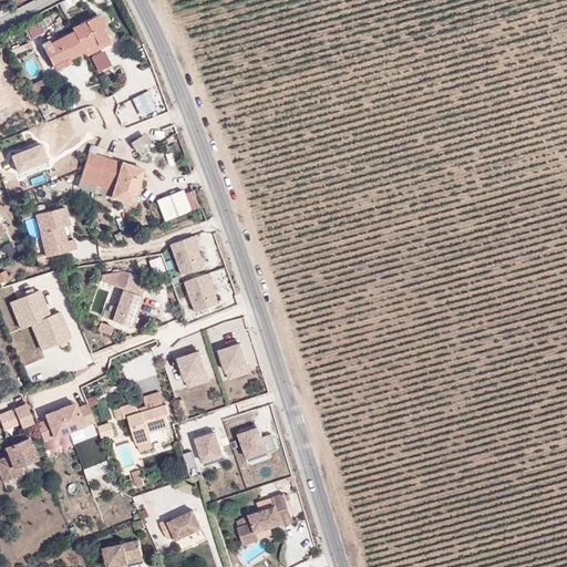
[(99,43),(110,39),(98,14),(73,28),(74,31),(50,43),(53,50),(47,53),(53,64),(69,55),(70,59),(85,51),(83,48),(96,41),(99,43)]
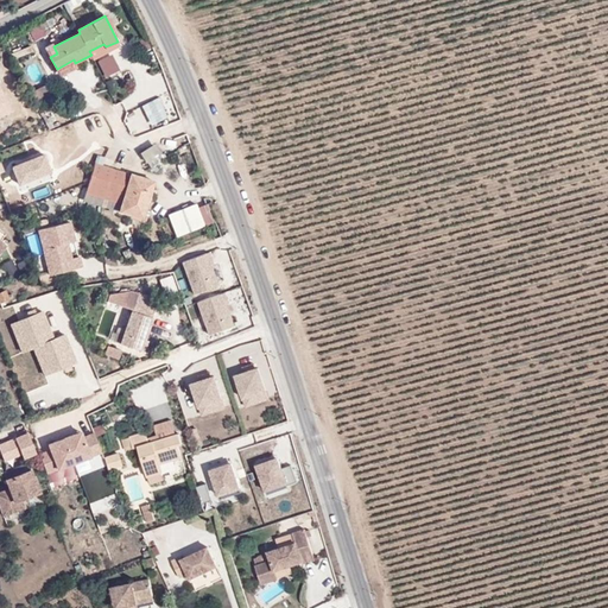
[(40,24),(29,30),(36,44),(46,39),(40,24)]
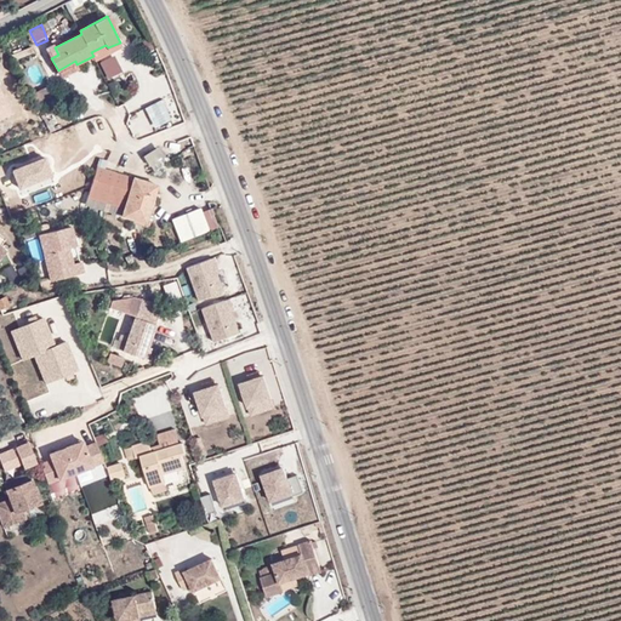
[(100,58),(107,77),(123,70),(115,52),(100,58)]
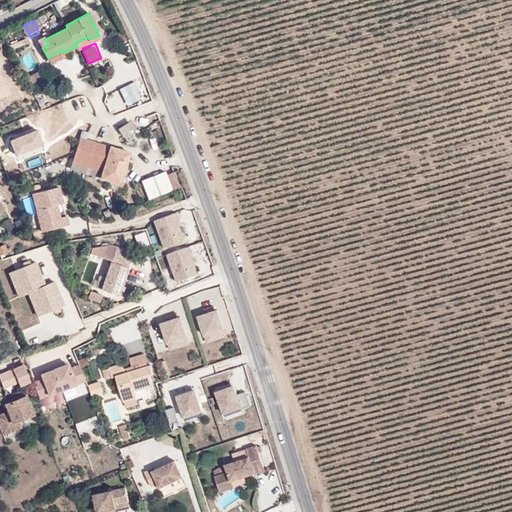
[(45,80),(40,71),(24,78),(29,88),(45,80)]
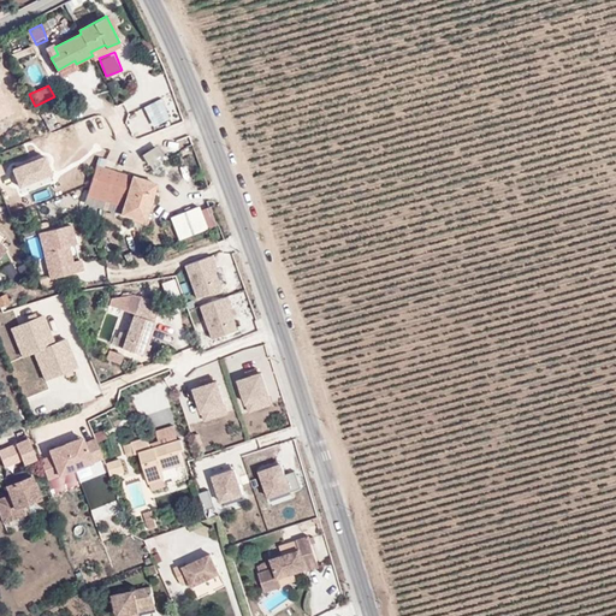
[(9,161),(21,183),(24,183),(47,170),(43,170),(59,161),(59,144),(72,144),(71,158),(87,158),(87,140),(81,128),(58,140),(57,140),(43,147),(43,166),(39,157),(39,142),(19,142),(9,148),(9,161)]
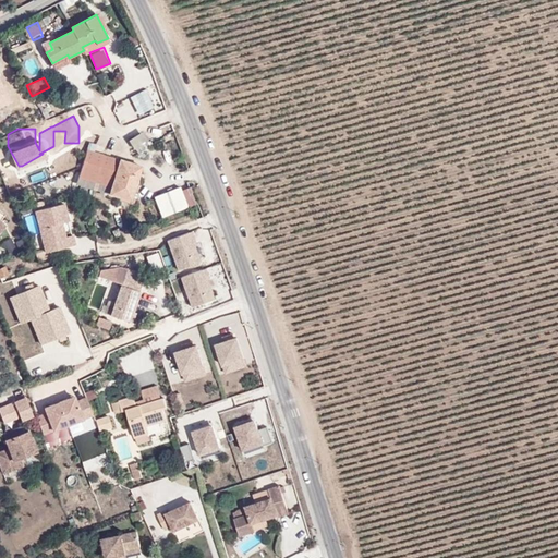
[(144,129),(129,136),(135,148),(149,142),(144,129)]
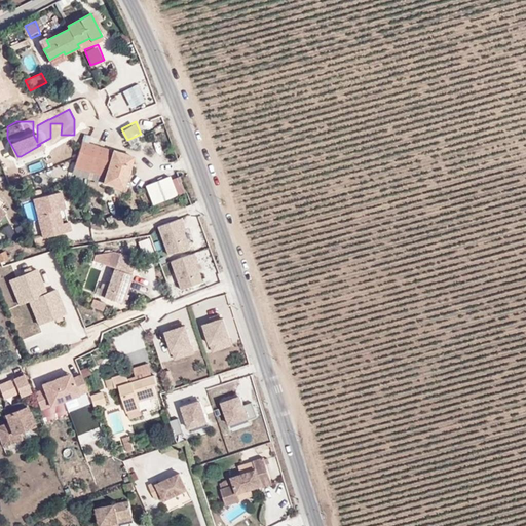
[(123,187),(134,156),(83,140),(75,166),(105,176),(104,182),(123,187)]
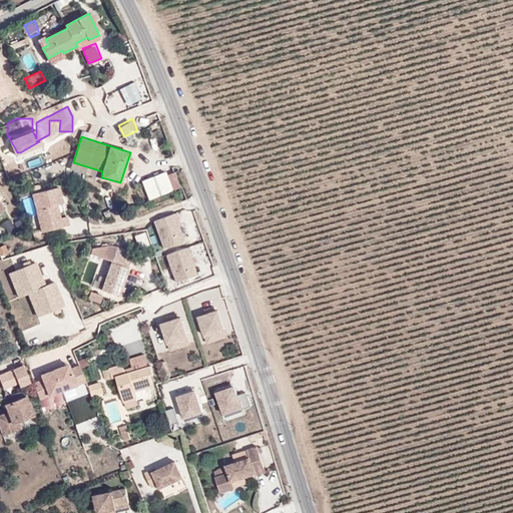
[(142,181),(149,199),(173,190),(165,171),(142,181)]
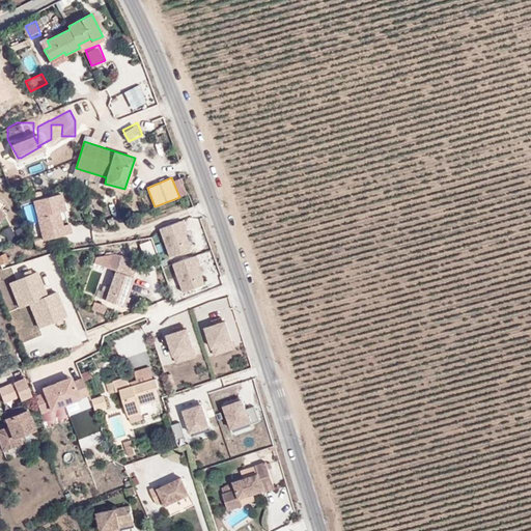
[(61,195),(32,201),(40,243),(73,235),(70,224),(62,226),(59,215),(65,214),(61,195)]
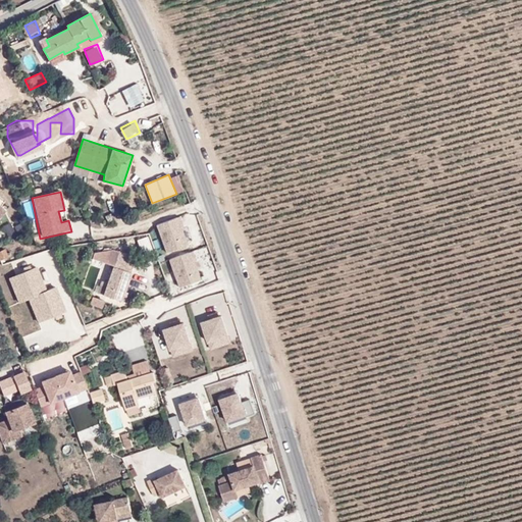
[(180,216),(157,225),(168,255),(192,246),(180,216)]
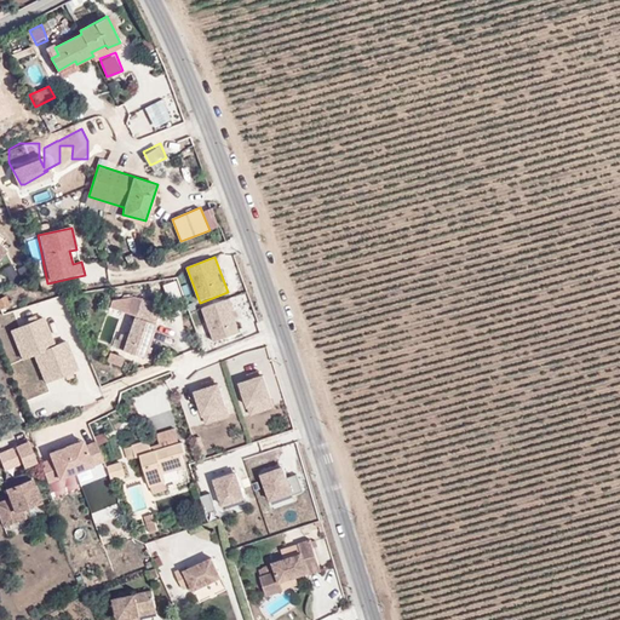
[(12,267),(4,271),(10,282),(18,279),(12,267)]
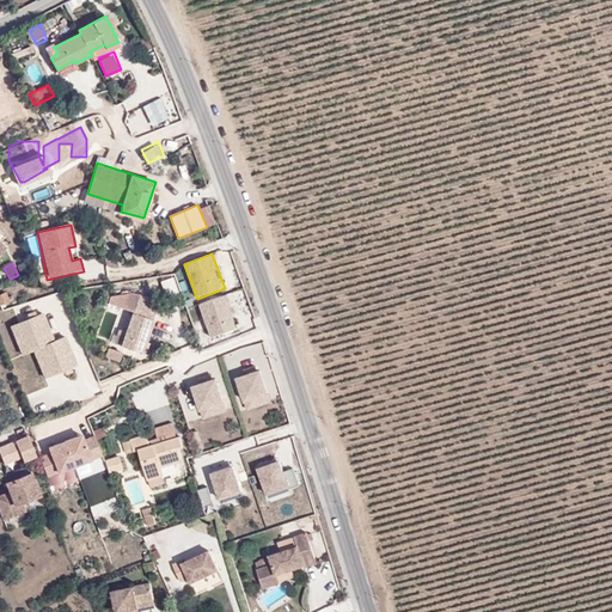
[(12,295),(8,298),(7,292),(0,294),(0,304),(8,301),(10,303),(14,300),(12,295)]
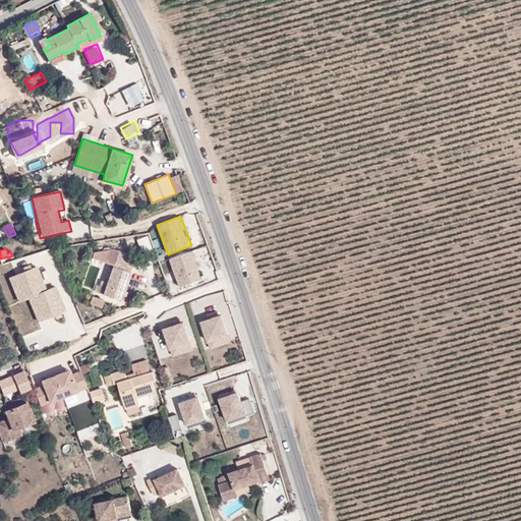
[(192,248),(168,257),(180,287),(204,278),(192,248)]
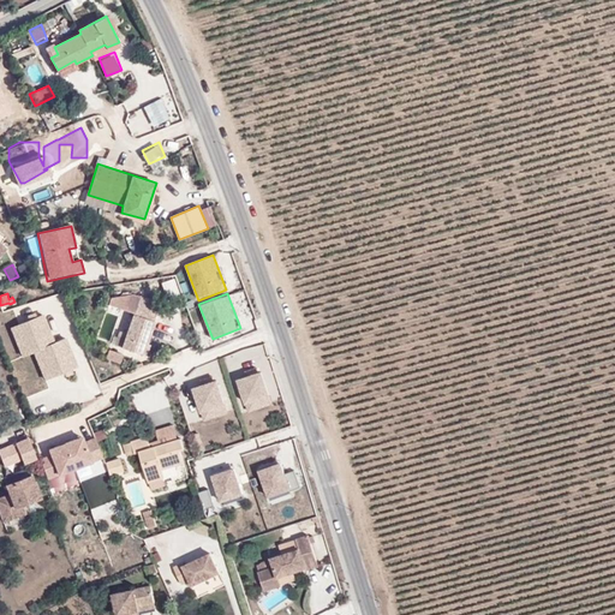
[(137,306),(125,303),(127,296),(117,298),(113,308),(133,315),(137,306)]
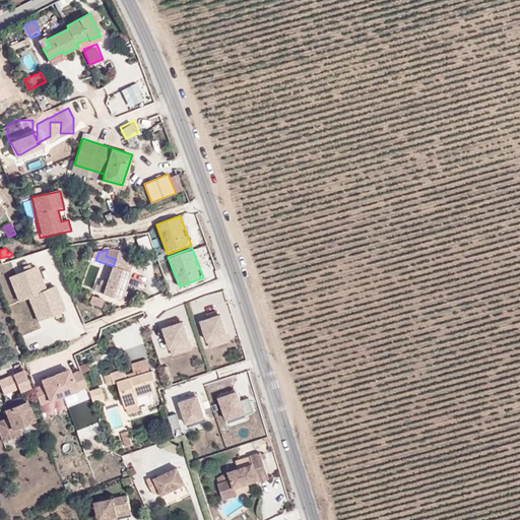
[(118,252),(112,250),(108,250),(106,256),(116,259),(113,266),(103,294),(123,300),(126,290),(124,289),(135,258),(118,252)]
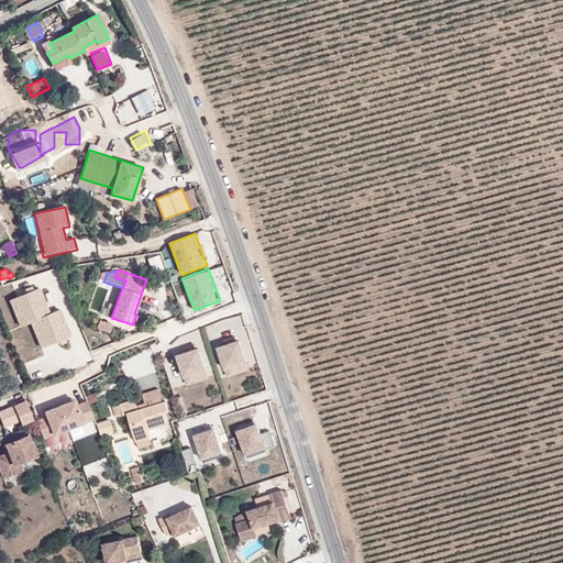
[(105,318),(110,320),(120,288),(112,286),(108,299),(111,300),(105,318)]
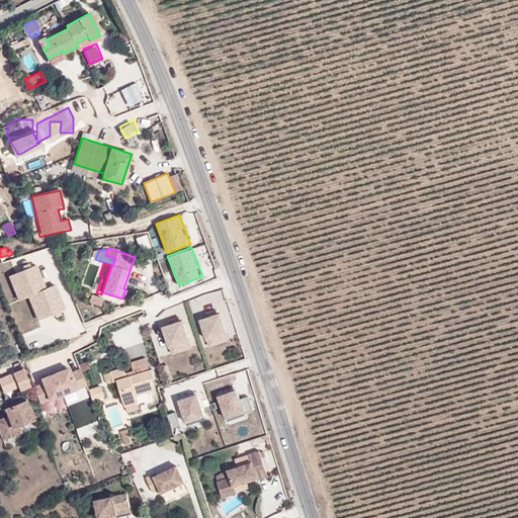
[(37,265),(8,276),(18,301),(27,298),(37,322),(67,311),(57,284),(47,288),(37,265)]
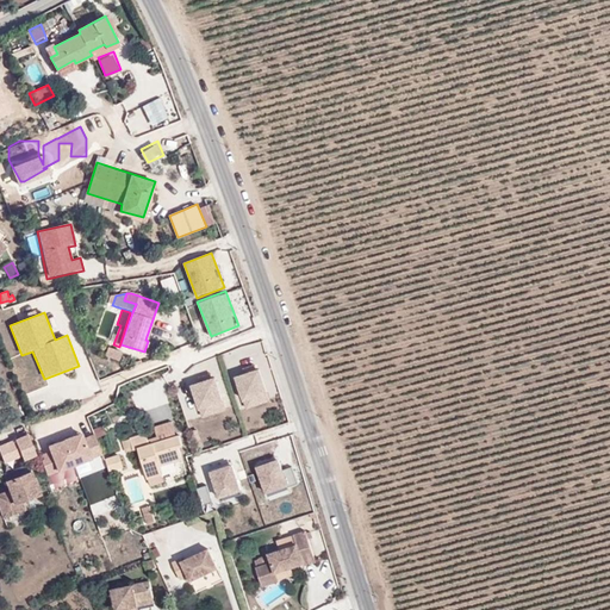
[(103,358),(119,361),(122,352),(106,348),(103,358)]
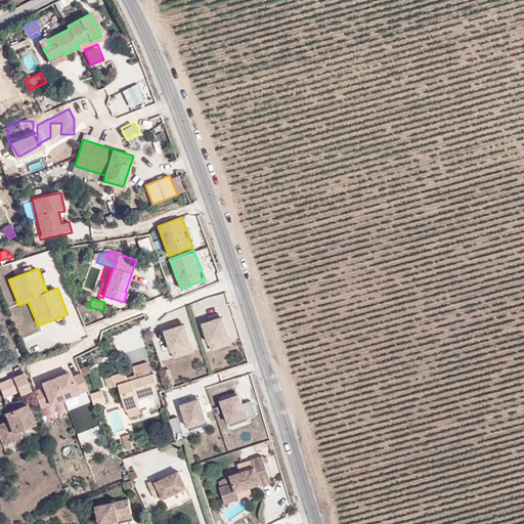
[(222,317),(201,323),(209,351),(230,345),(222,317)]
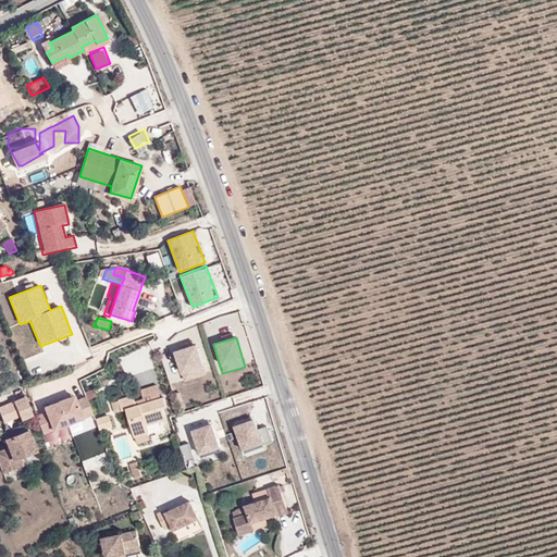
[(196,344),(172,353),(183,383),(207,374),(196,344)]
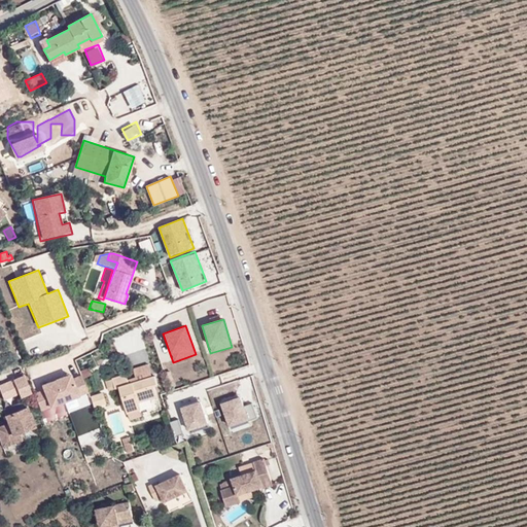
[(42,390),(35,393),(42,412),(88,393),(81,376),(74,378),(72,373),(40,385),(42,390)]
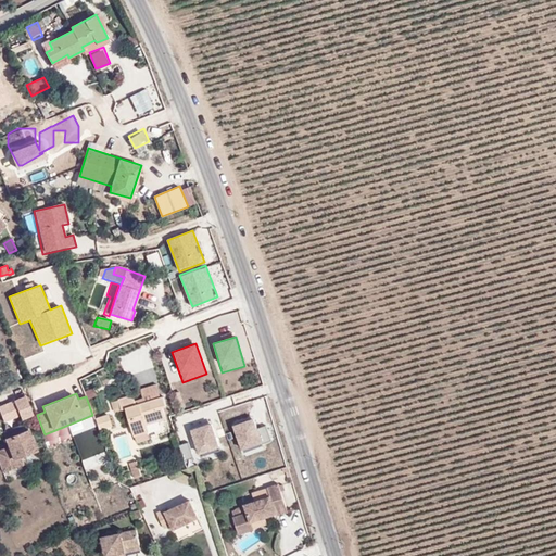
[(23,418),(33,414),(25,395),(0,407),(5,420),(21,414),(23,418)]
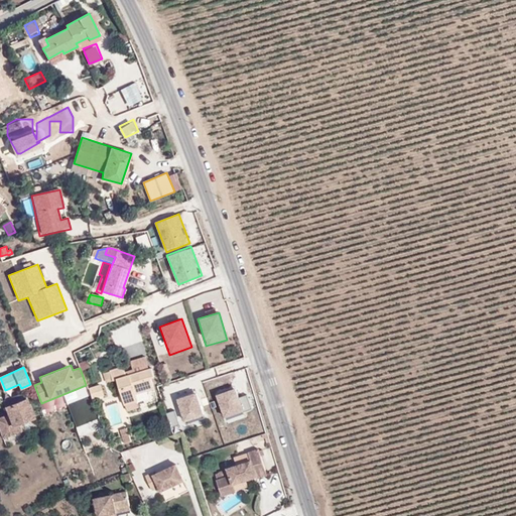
[(152,368),(128,376),(124,367),(111,371),(114,380),(118,379),(125,404),(139,400),(137,393),(155,388),(152,378),(155,377),(152,368)]
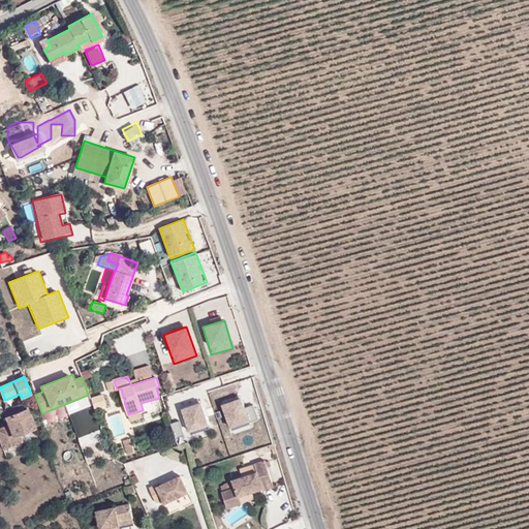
[(93,410),(105,406),(101,395),(90,399),(93,410)]
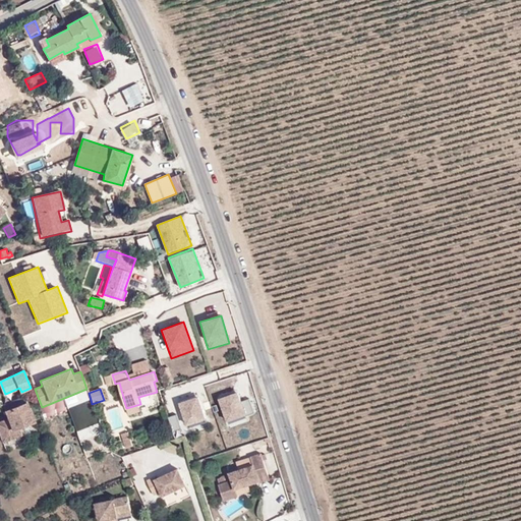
[(239,390),(215,398),(225,427),(247,419),(247,416),(254,413),(249,397),(243,399),(239,390)]
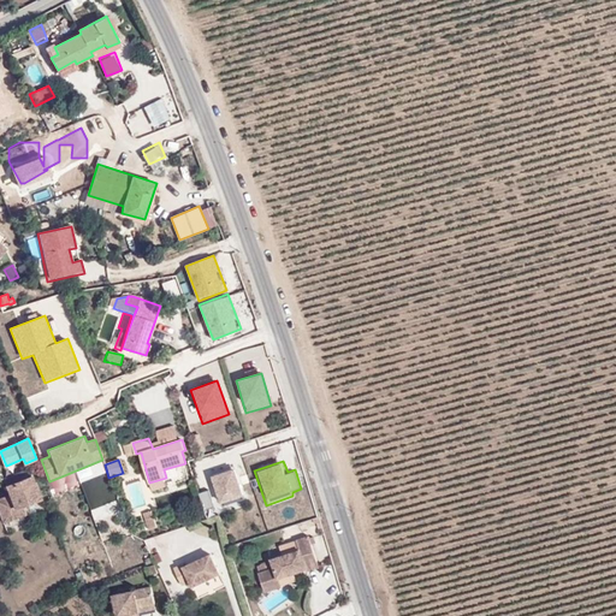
[(235,471),(209,478),(219,505),(243,498),(235,471)]
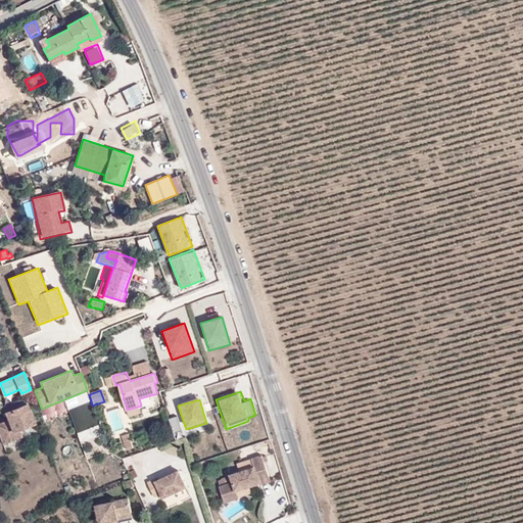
[(4,413),(8,421),(0,423),(0,436),(3,444),(21,436),(18,429),(35,423),(28,403),(4,413)]
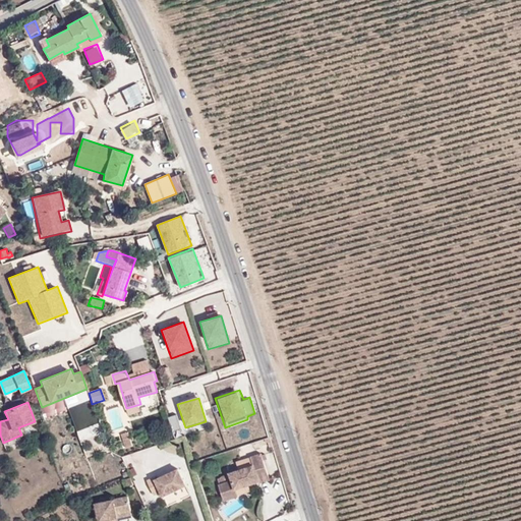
[(130,438),(128,430),(122,432),(124,440),(130,438)]
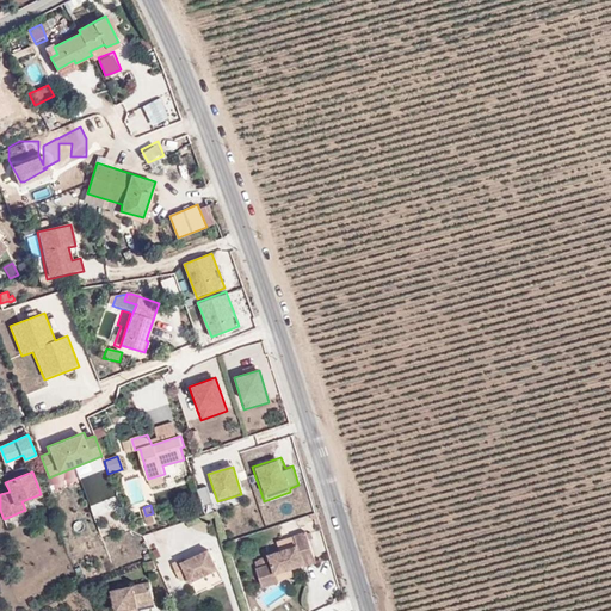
[(297,545),(287,549),(270,555),(271,562),(257,567),(263,585),(277,580),(275,574),(303,565),(304,568),(318,563),(308,531),(295,535),(296,538),(297,545)]
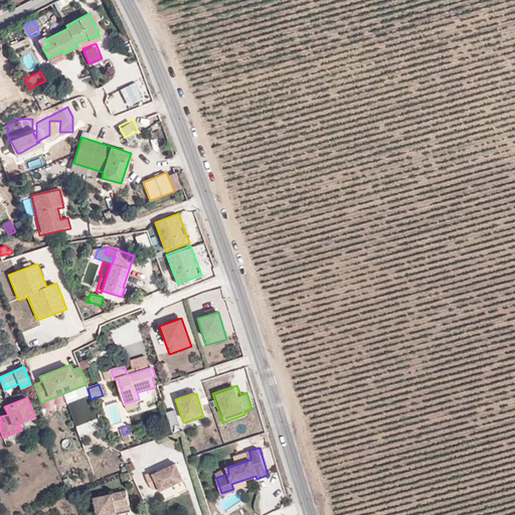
[(249,454),(239,457),(241,463),(250,460),(249,454)]
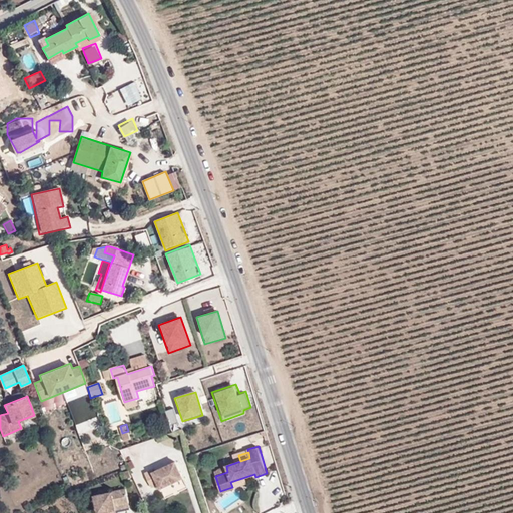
[(175,462),(153,473),(152,470),(145,474),(151,488),(158,485),(160,489),(183,478),(175,462)]
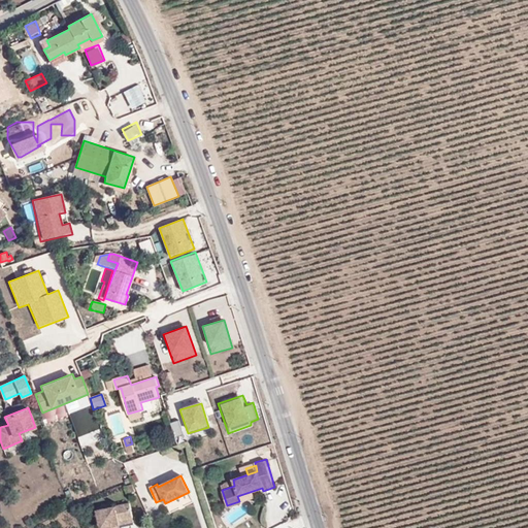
[(118,527),(117,526),(132,522),(128,504),(95,513),(99,527),(118,527)]
